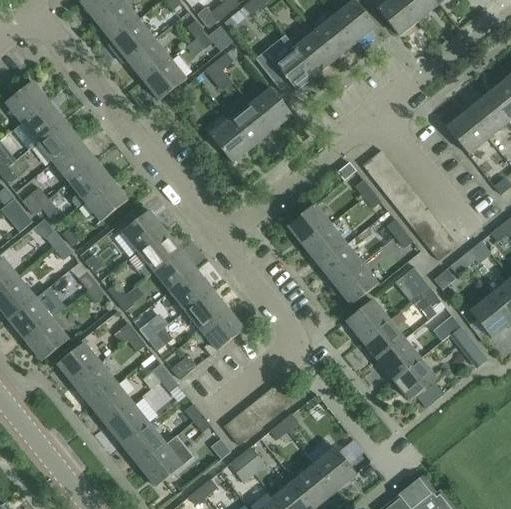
[(80,0),(97,21),(122,0),(80,0)]
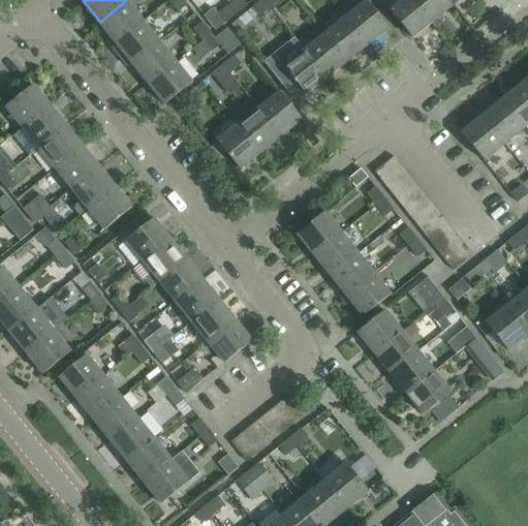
[(144,20),(128,0),(126,0),(100,22),(116,41),(144,20)]
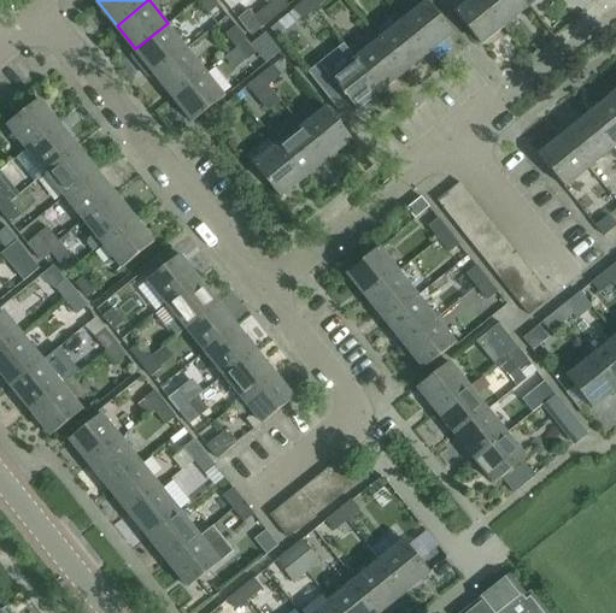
[(200,0),(209,11),(220,3),(217,0),(200,0)]
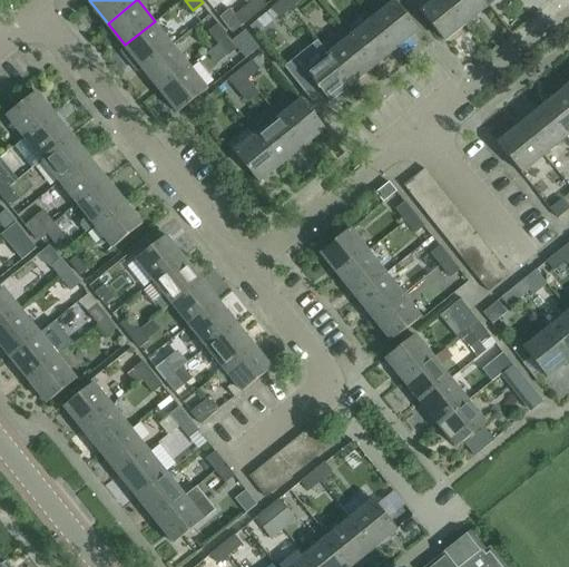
[(251,0),(248,2),(256,12),(267,3),(264,0),(251,0)]
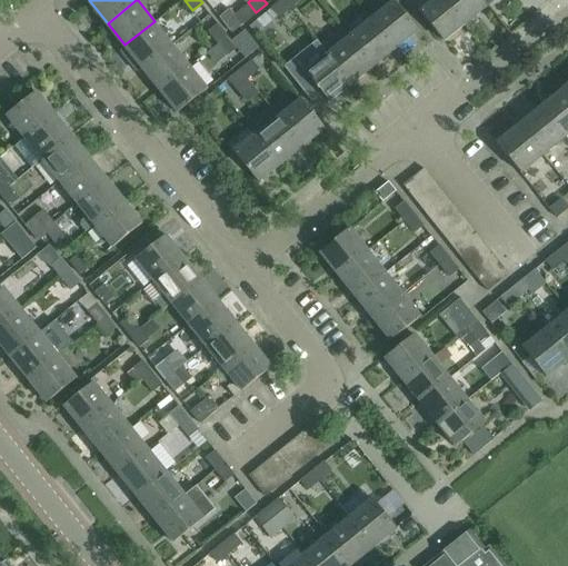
[(291,6),(287,0),(278,0),(271,6),(279,16),(291,6)]
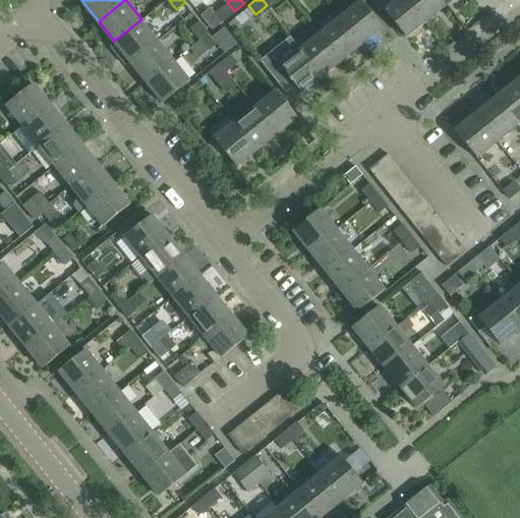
[(362,43),(383,25),(362,0),(360,0),(341,16),(362,43)]
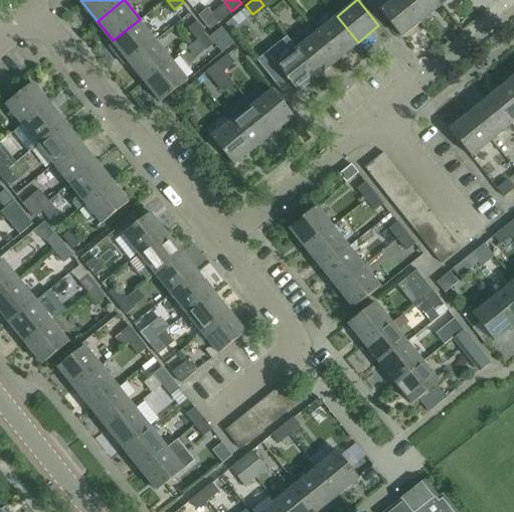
[(421,19),(405,0),(390,0),(380,8),(401,35),(421,19)]
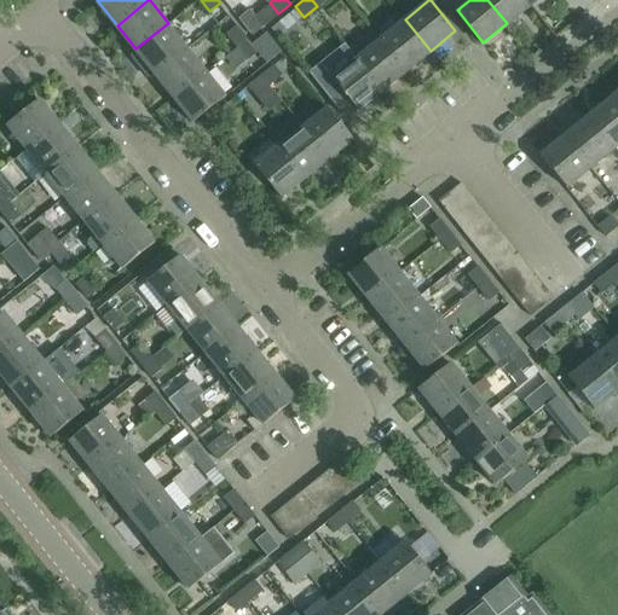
[(531,4),(529,0),(487,0),(507,23),(531,4)]
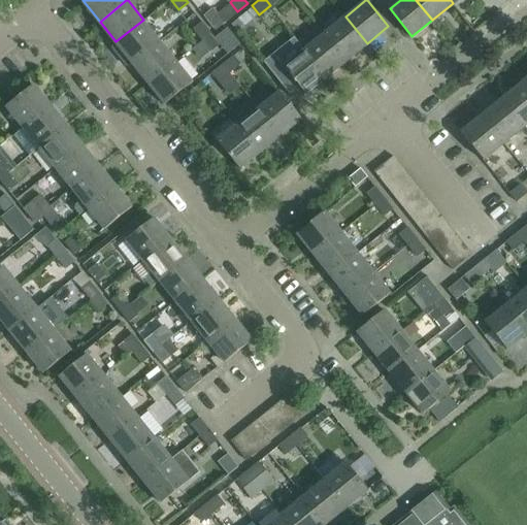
[(237,11),(230,2),(218,11),(225,21),(237,11)]
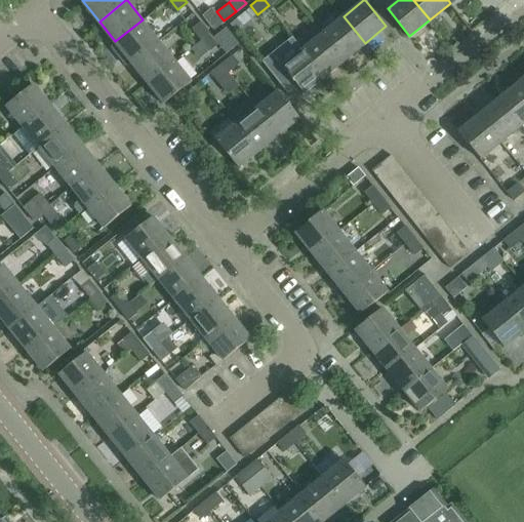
[(344,16),(323,32),(345,58),(365,43),(344,16)]
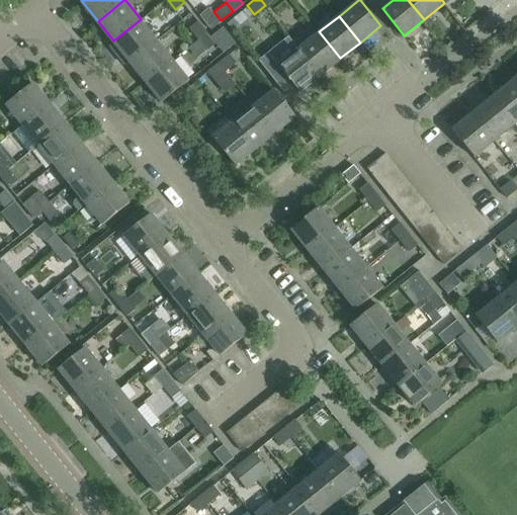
[(141,19),(113,40),(109,45),(118,56),(122,53),(130,61),(157,38),(141,19)]
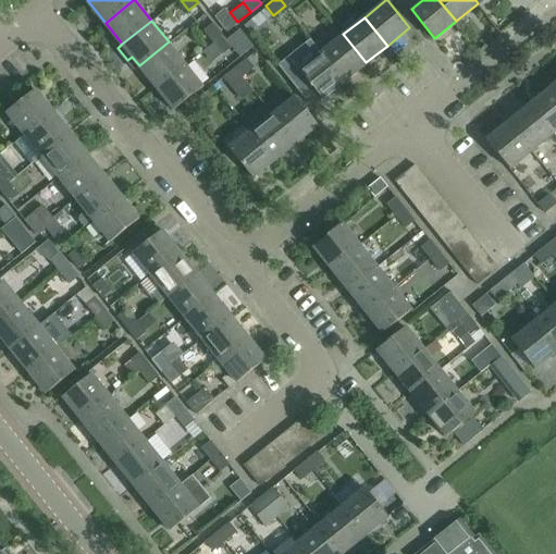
[(213,40),(223,33),(213,21),(204,28),(213,40)]
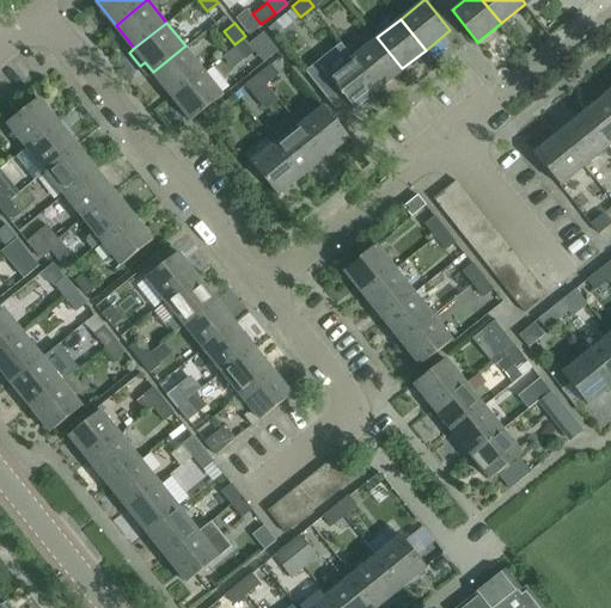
[(256,49),(245,36),(234,44),(245,57),(256,49)]
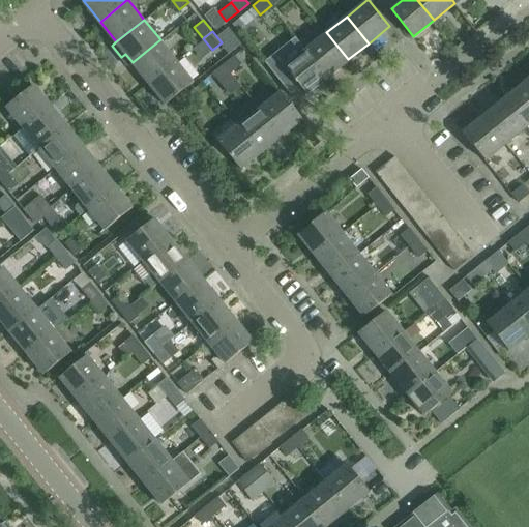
[(326,32),(306,49),(327,76),(348,59),(326,32)]
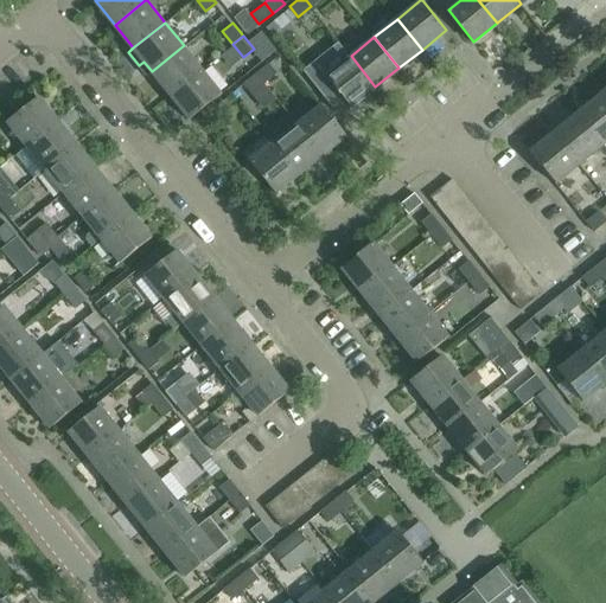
[(202,69),(184,45),(152,71),(171,94),(202,69)]
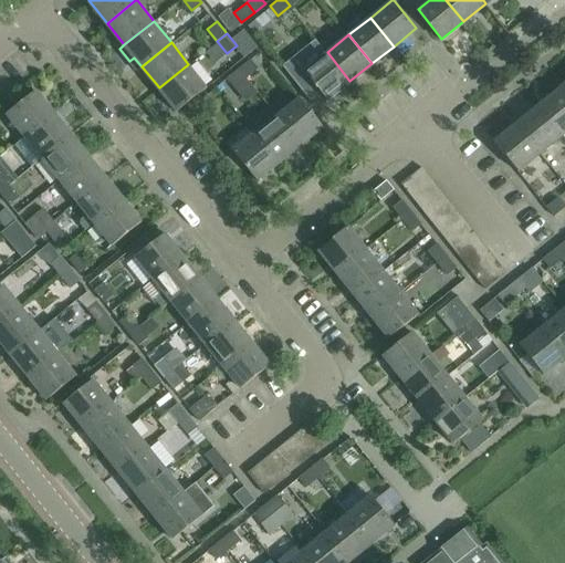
[(349,81),(327,52),(304,70),(327,98),(349,81)]
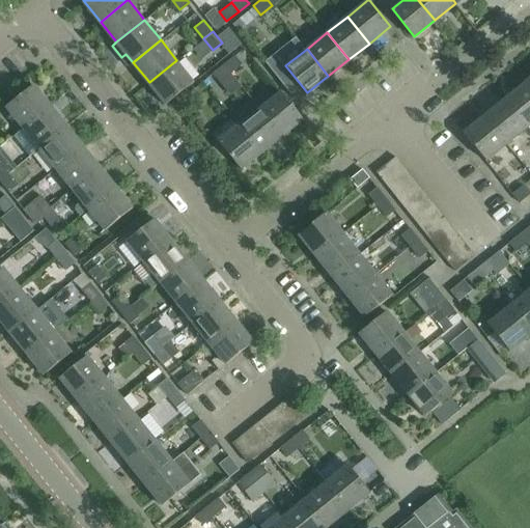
[(224,62),(231,72),(243,62),(235,53),(224,62)]
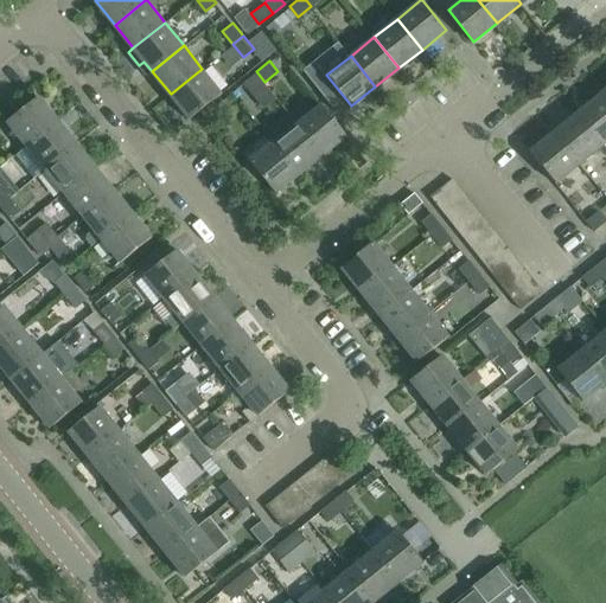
[(222,92),(202,69),(171,94),(190,119),(222,92)]
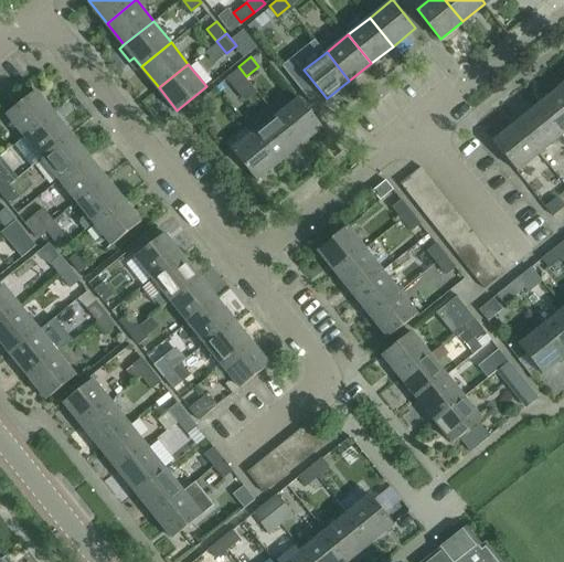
[(246,76),(238,66),(226,76),(234,86),(246,76)]
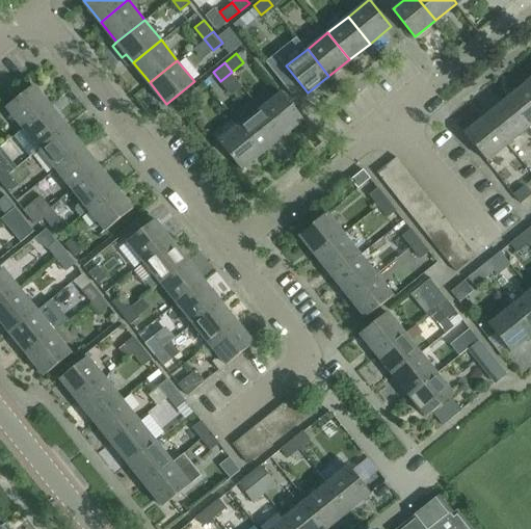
[(530,88),(526,82),(506,99),(528,126),(530,124),(530,88)]
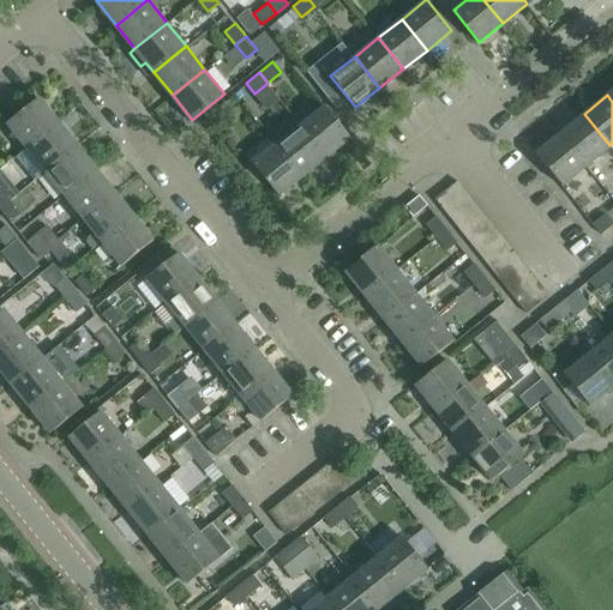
[(26,146),(59,120),(40,96),(7,122),(26,146)]
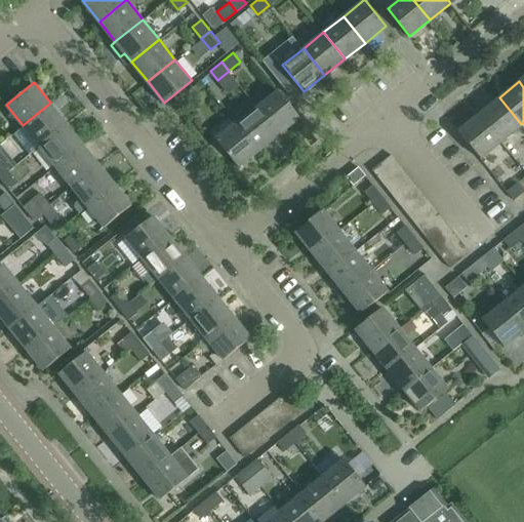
[(192,85),(180,94),(188,104),(200,94),(192,85)]
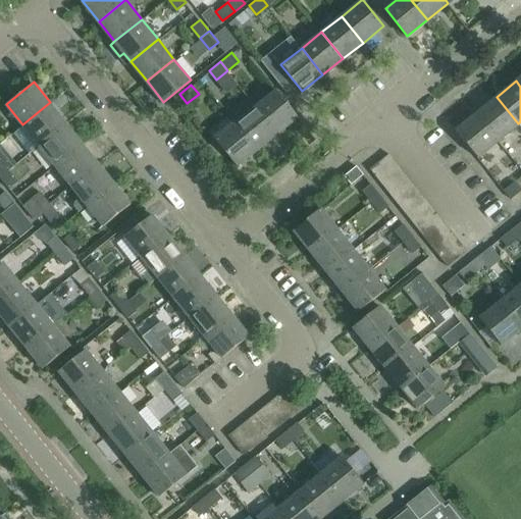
[(298,116),(298,115),(276,89),(256,106),(277,133),(298,116)]
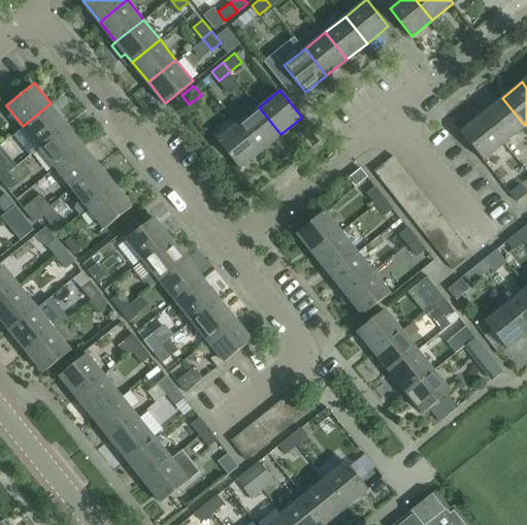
[(524,125),(502,98),(482,113),(504,141),(524,125)]
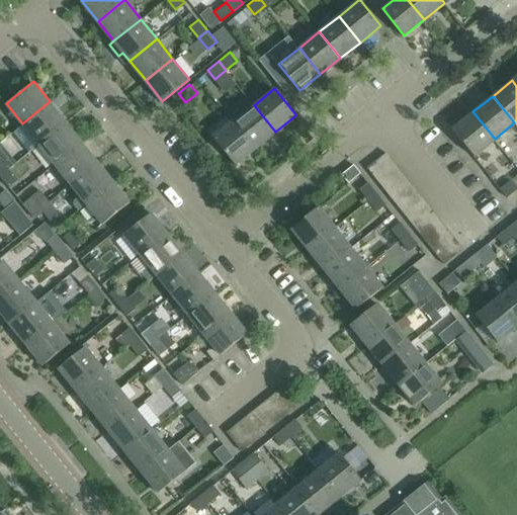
[(50,101),(22,123),(38,143),(66,121),(50,101)]
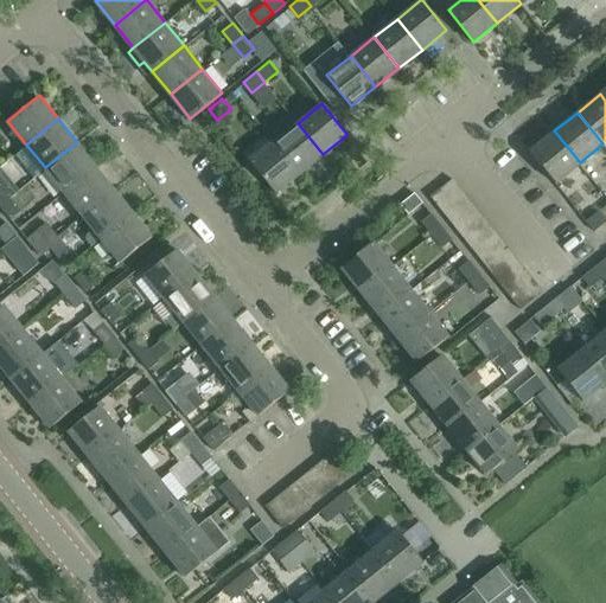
[(323,154),(298,123),(274,141),(300,173),(323,154)]
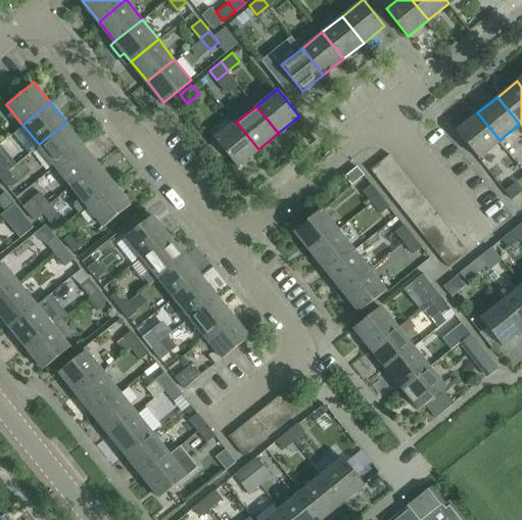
[(500,140),(477,112),(457,130),(478,156),(500,140)]
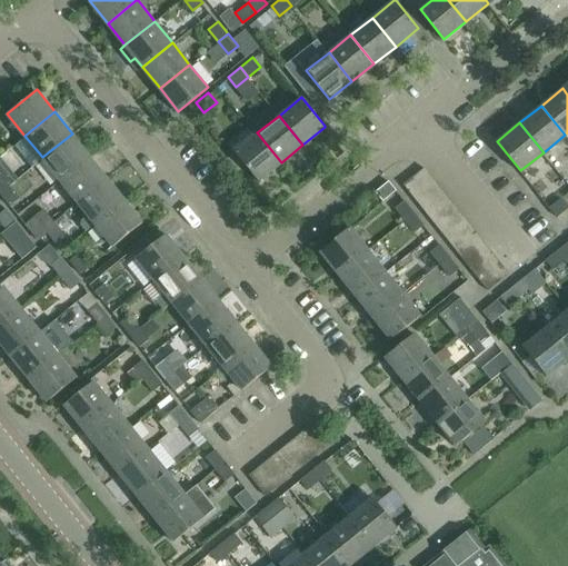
[(281,162),(257,132),(235,151),(258,180),(281,162)]
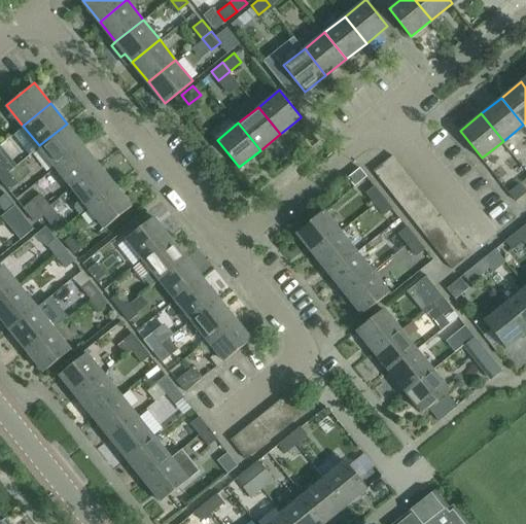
[(67,124),(39,145),(56,166),(82,144),(67,124)]
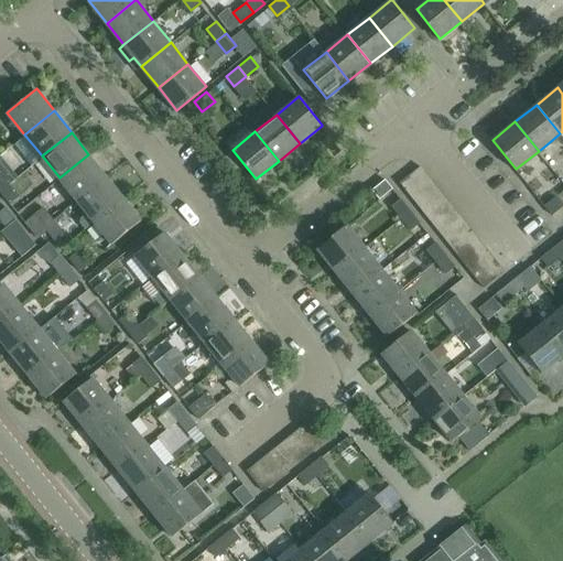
[(347,170),(363,157),(356,149),(340,162),(347,170)]
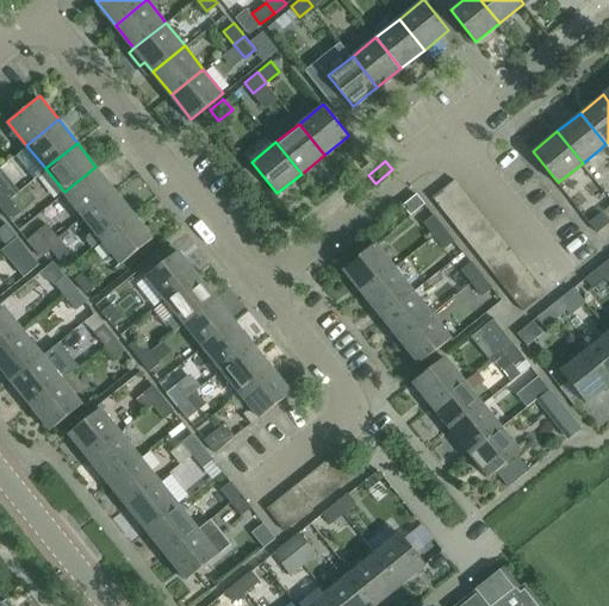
[(0,204),(11,197),(19,189),(0,166),(0,204)]
